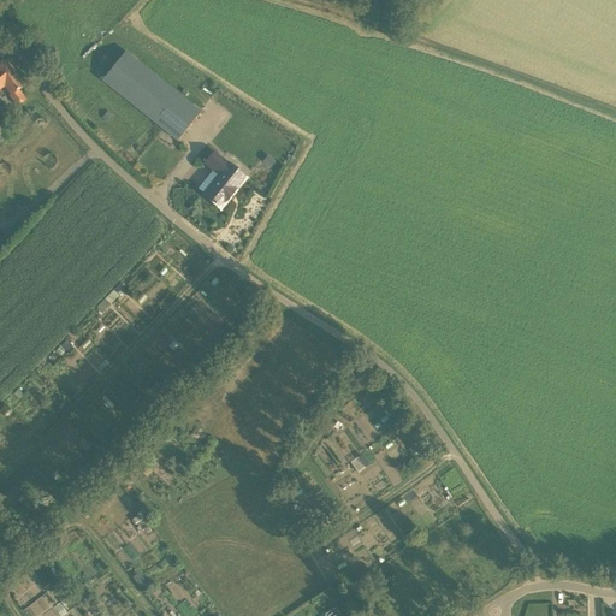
[(177,142),(185,132),(201,113),(125,53),(102,82),(177,142)]
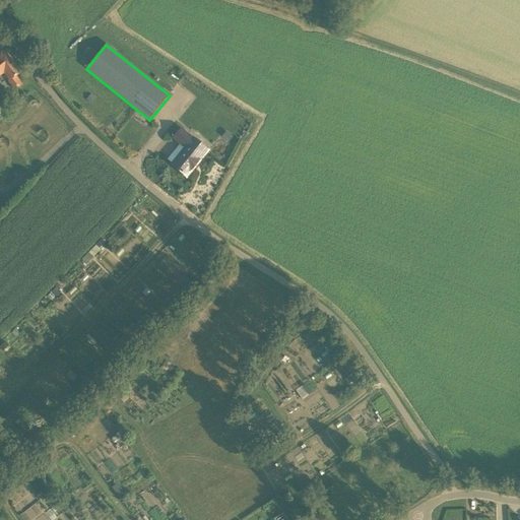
[(16,76),(20,72),(4,52),(0,54),(0,75),(4,73),(9,80),(8,81),(14,89),(21,84),(16,76)]
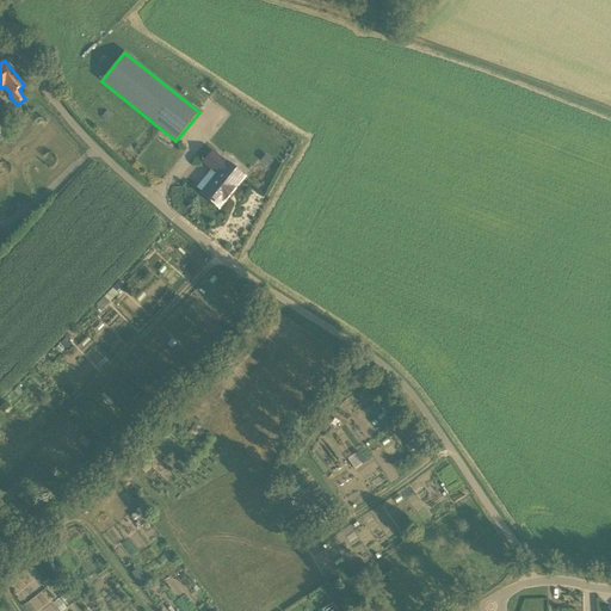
[(220,209),(245,177),(214,150),(204,164),(217,174),(201,195),(220,209)]
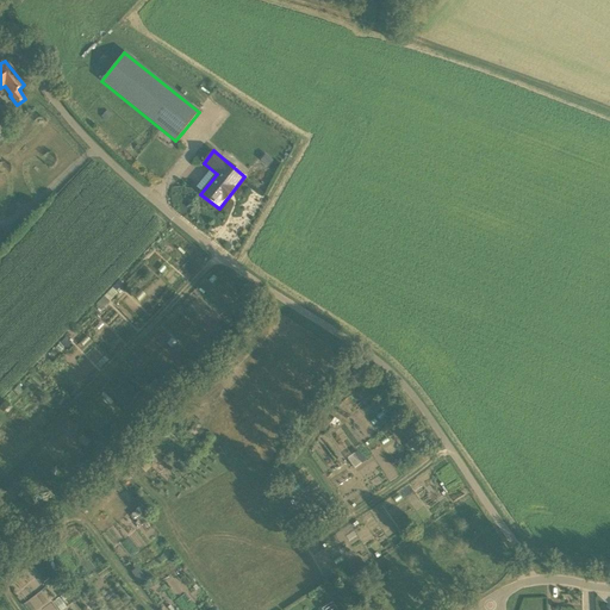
[(101,310),(118,293),(112,287),(95,304),(101,310)]
